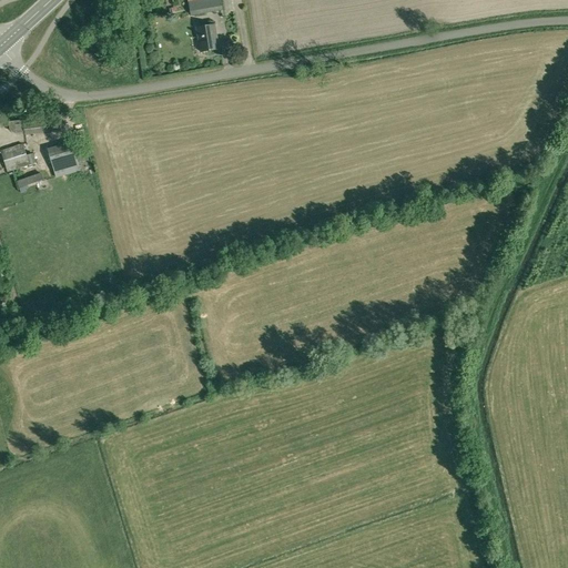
[(194,0),(189,1),(191,14),(224,9),(222,0),(194,0)]
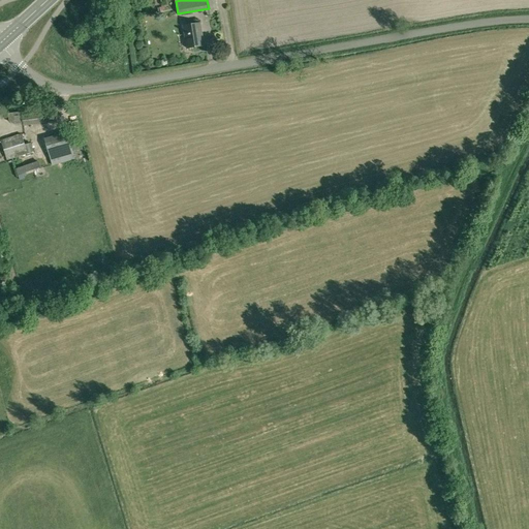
[(199,23),(183,26),(187,49),(204,45),(199,23)]
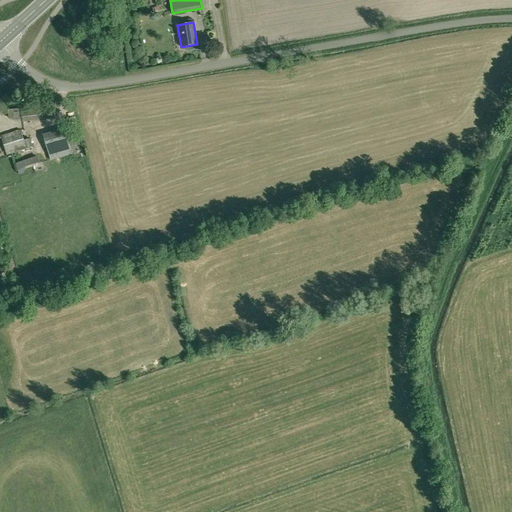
[(21,106),(21,108),(22,119),(22,121),(54,118),(52,102),(21,106)]
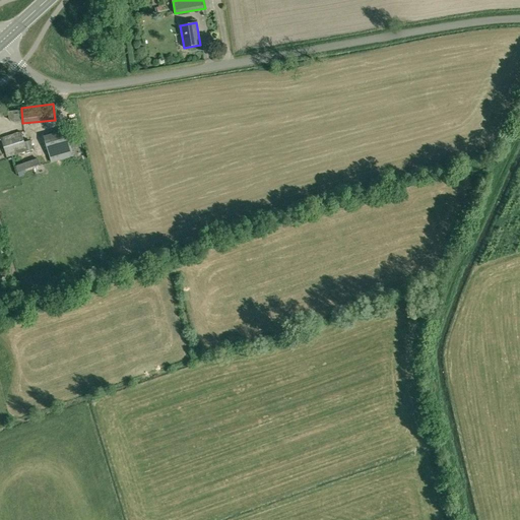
[(22,121),(21,110),(8,112),(9,118),(11,121),(14,122),(22,121)]
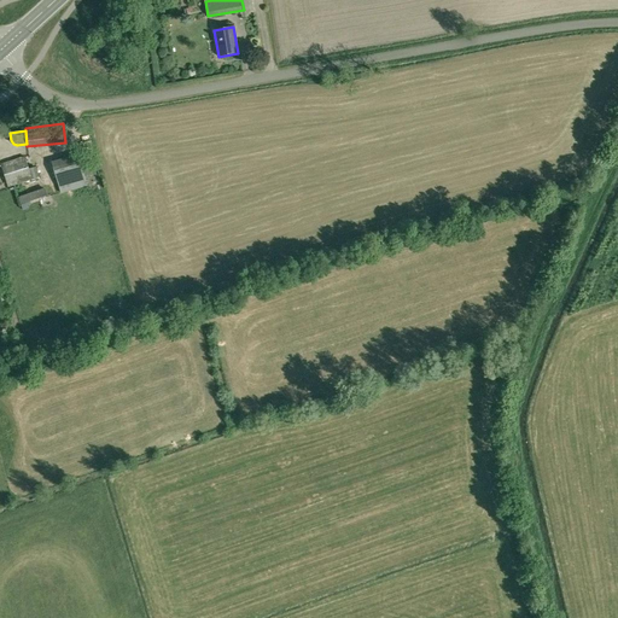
[(87,185),(85,178),(80,158),(79,155),(52,162),(62,193),(87,185)]
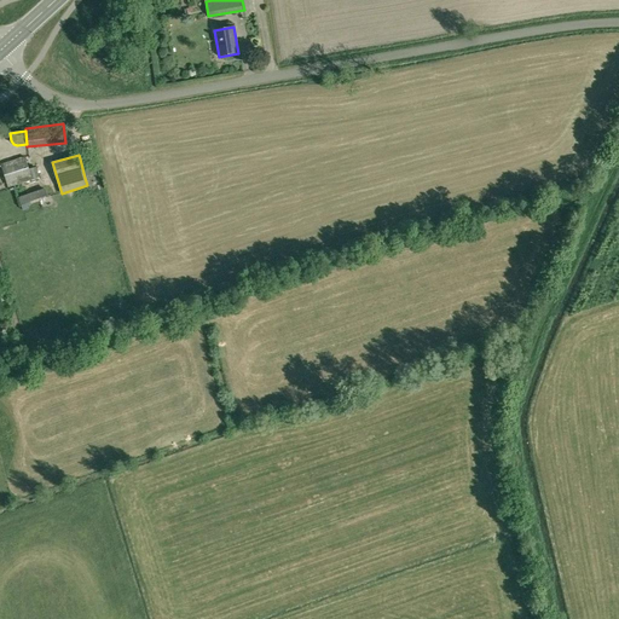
[(35,167),(32,168),(29,169),(27,161),(24,156),(1,165),(9,187),(39,178),(35,167)]
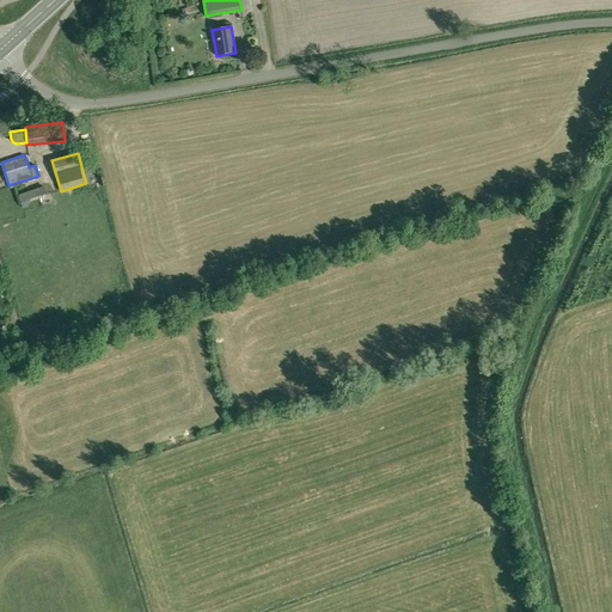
[(79,157),(84,176),(92,173),(89,160),(87,154),(79,157)]
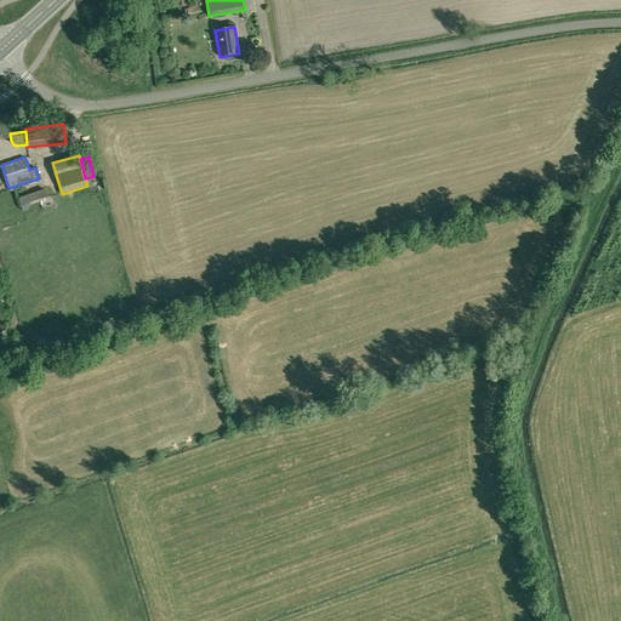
All buildings are outlined.
